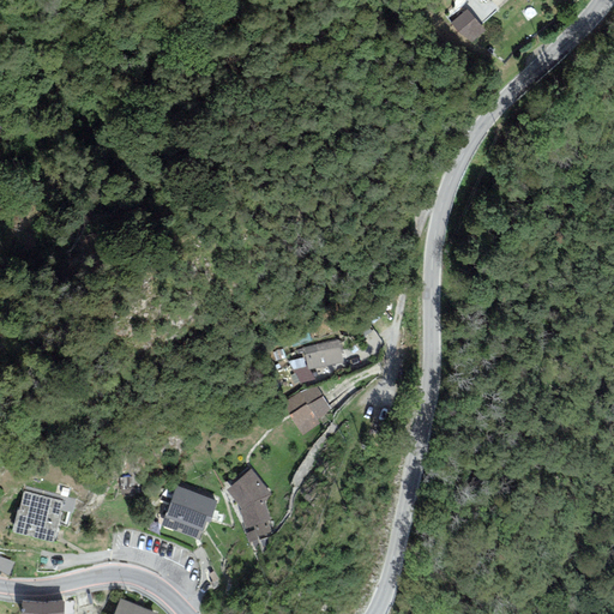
[(487,29),(469,8),(452,23),(474,41),(487,29)]
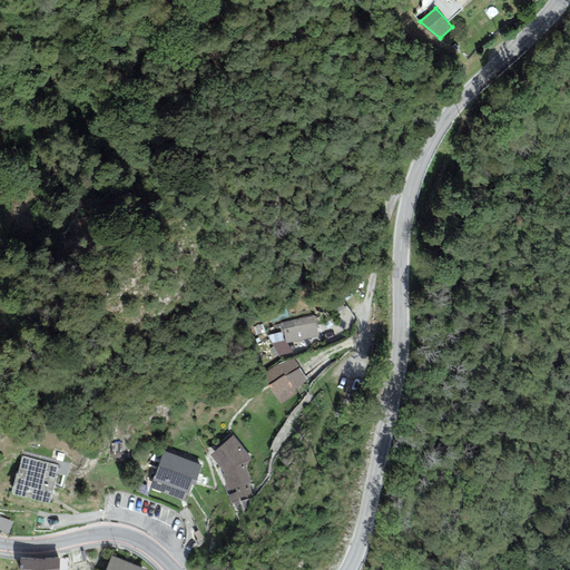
[(314,315),(281,323),(285,343),(318,336),(314,315)]
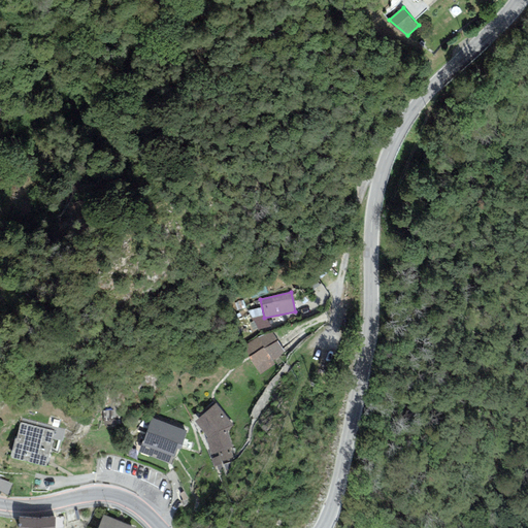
[(287,356),(277,341),(271,331),(259,339),(258,337),(244,345),(242,347),(249,358),(260,374),(287,356)]
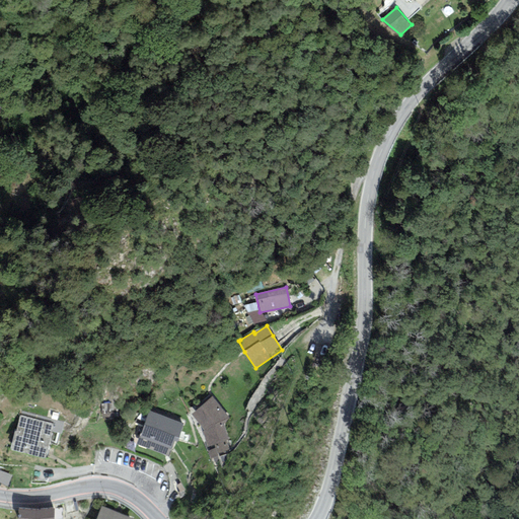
[(212,396),(192,415),(204,431),(203,431),(210,459),(226,455),(225,451),(229,449),(226,441),(228,441),(222,423),(229,419),(212,396)]
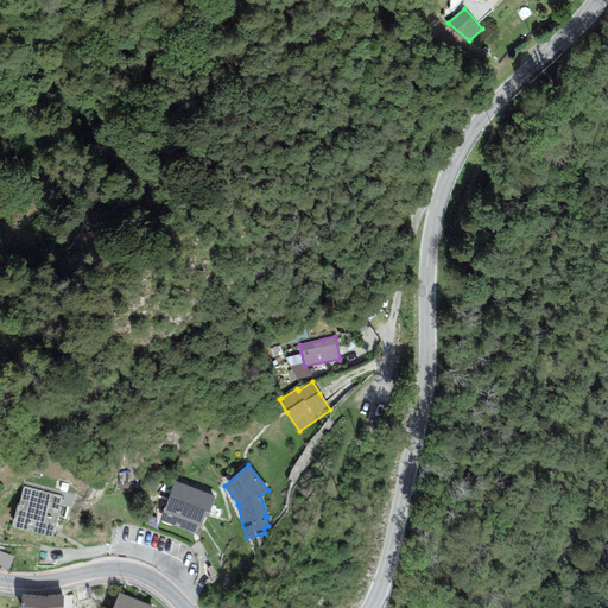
[(215,496),(173,481),(160,521),(198,534),(204,517),(208,518),(215,496)]
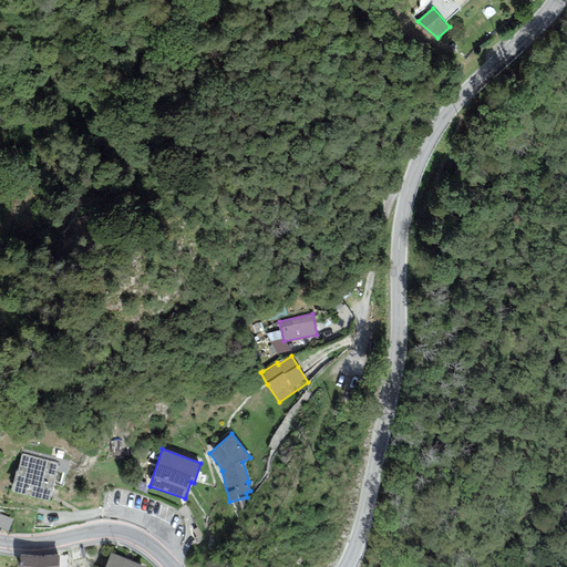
[(59,464),(21,454),(17,471),(16,471),(10,492),(49,501),(59,464)]
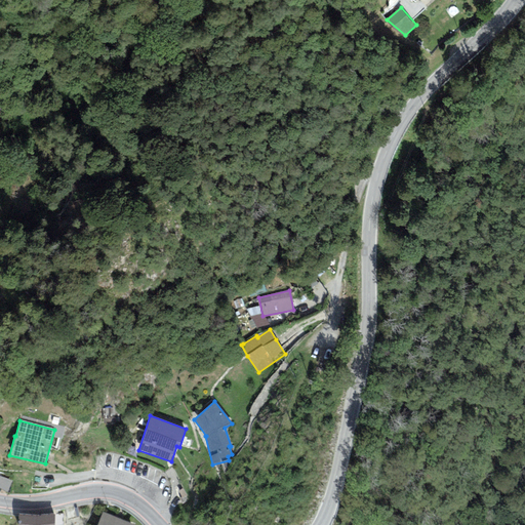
[(0,476),(0,484),(10,488),(12,480),(0,476)]
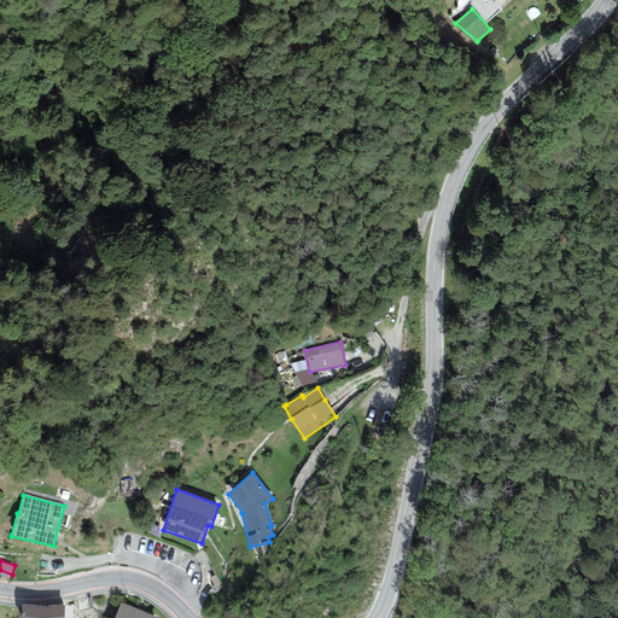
[(158,617),(121,602),(114,617),(158,617)]
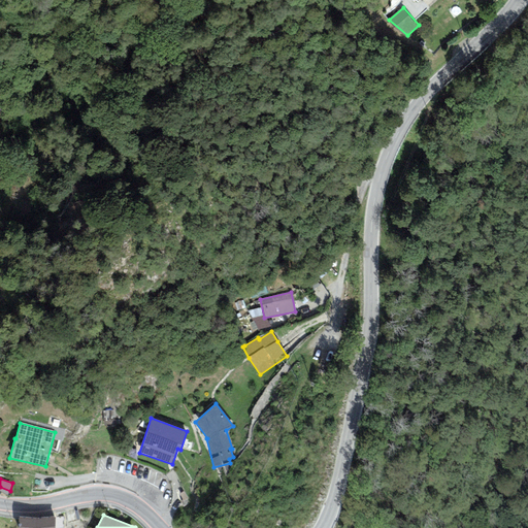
[(39,518),(19,516),(18,527),(55,527),(55,517),(39,518)]
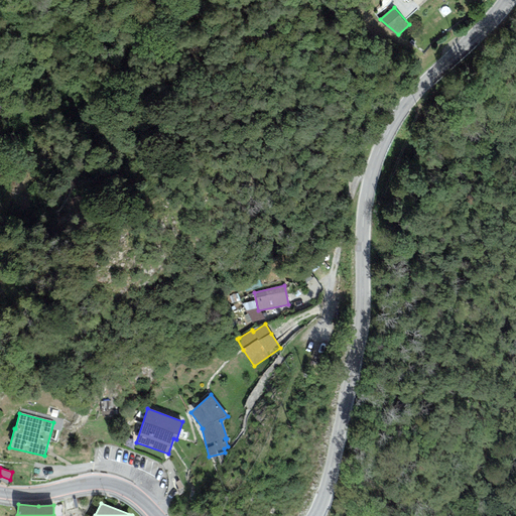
All buildings are outlined.
